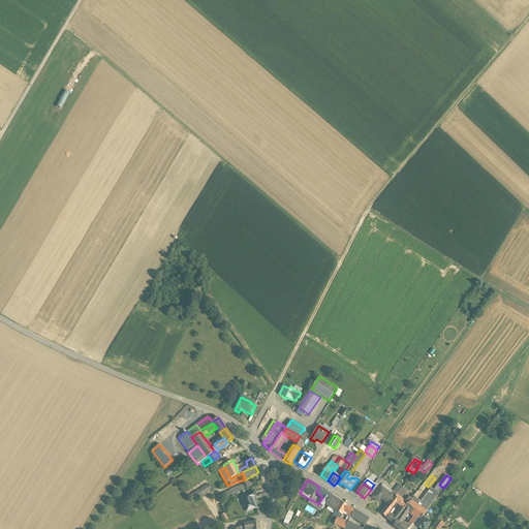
[(209,485),(189,497),(192,502),(212,490),(209,485)]
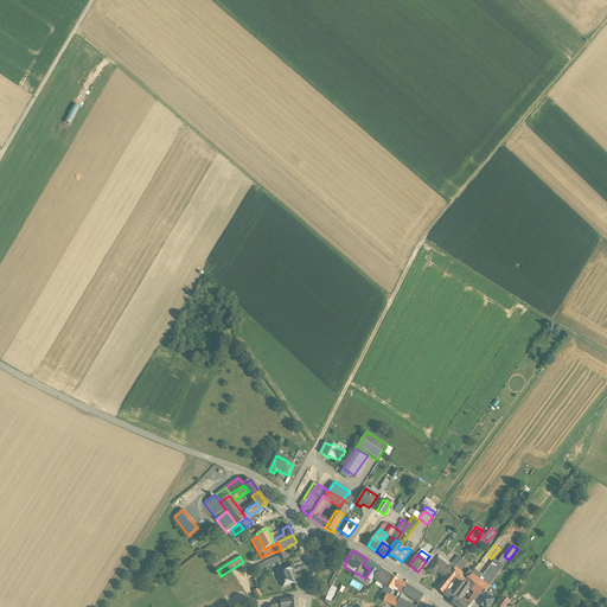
[(276,557),(274,557),(273,558),(251,568),(254,574),(282,561),(280,556),(278,557),(276,557)]
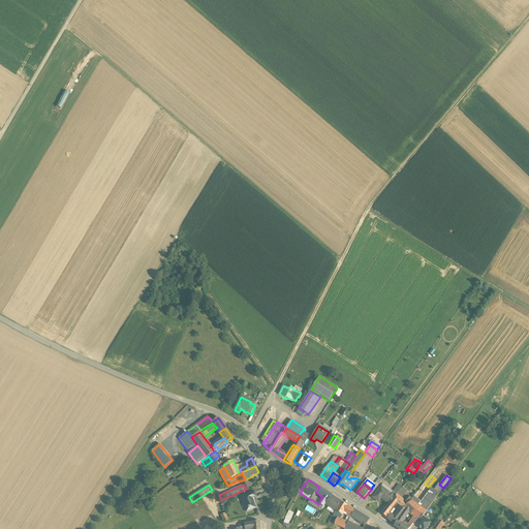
[(439,485),(422,508),(426,511),(443,488),(439,485)]
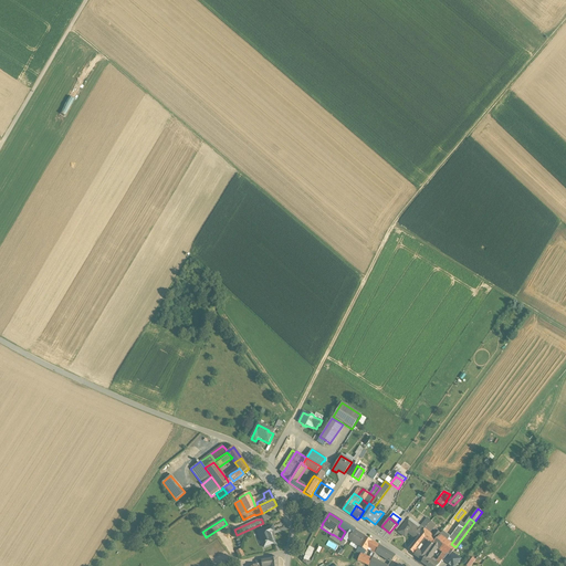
[(427,520),(421,527),(423,530),(430,522),(427,520)]
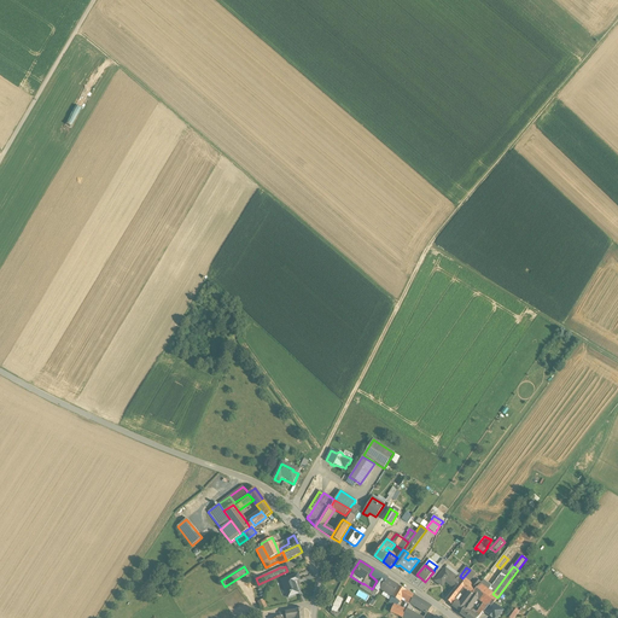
[(388,578),(373,569),(369,575),(377,581),(372,589),(378,593),(379,589),(383,584),(384,584),(388,578)]
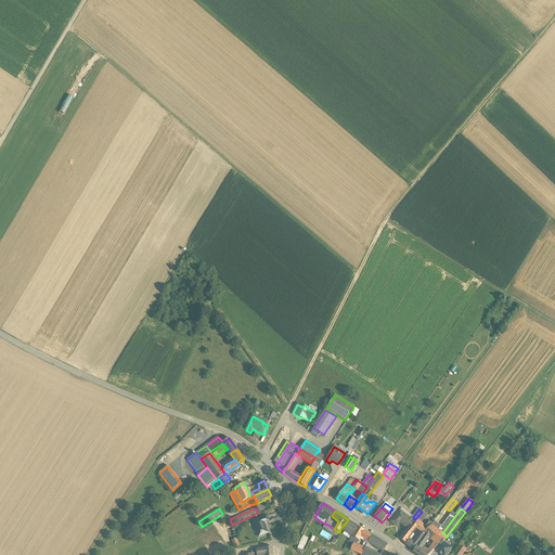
[(411,519),(400,511),(390,523),(395,526),(398,521),(404,527),(411,519)]
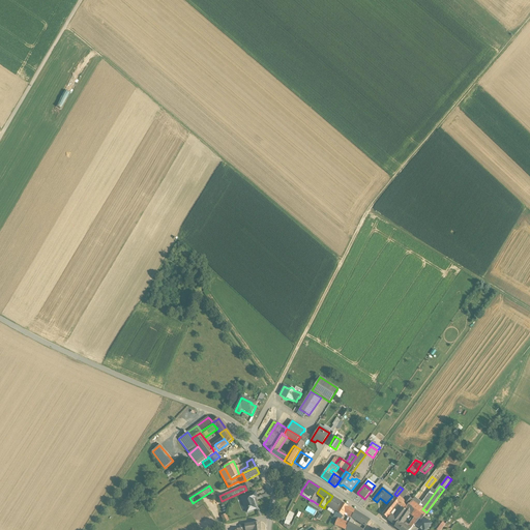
[(403,489),(396,496),(401,499),(407,492),(404,489),(403,489)]
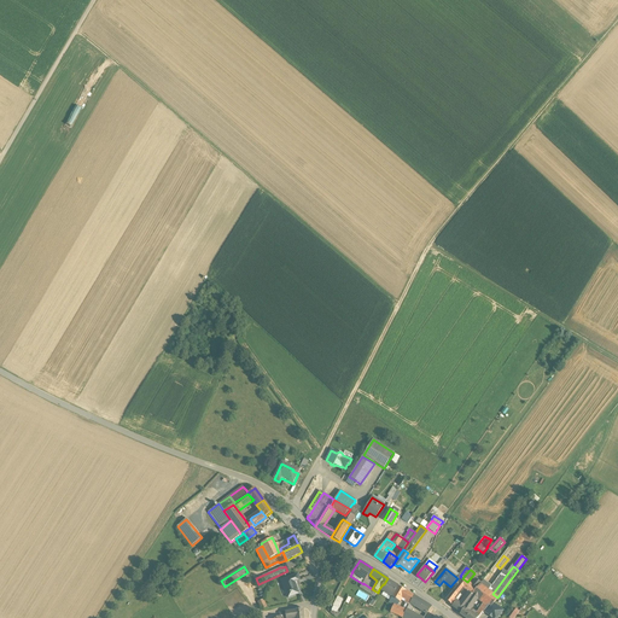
[(297,575),(281,581),(284,588),(281,588),(284,595),(286,594),(287,598),(299,594),(295,582),(299,579),(297,575)]
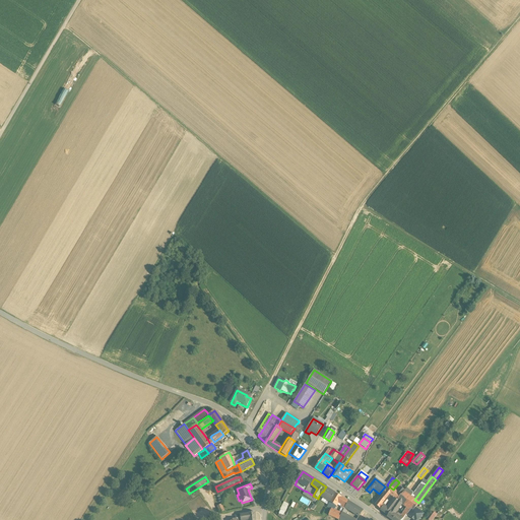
[(387,484),(385,486),(379,494),(382,496),(385,492),(389,486),(387,484)]
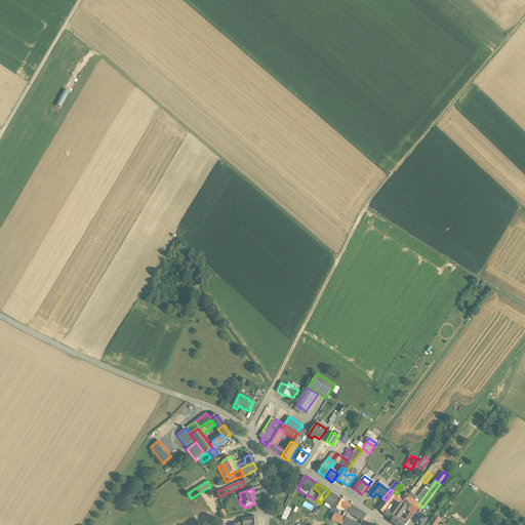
[(338,498),(329,491),(326,496),(325,496),(322,500),(333,508),(338,498)]
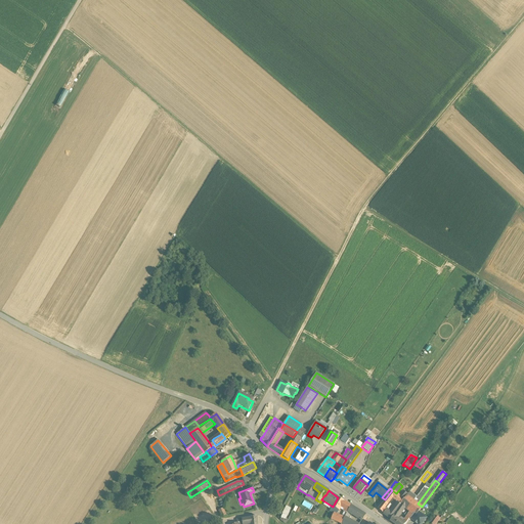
[(396,493),(392,490),(388,495),(392,498),(397,501),(400,505),(404,499),(403,499),(400,496),(396,493)]
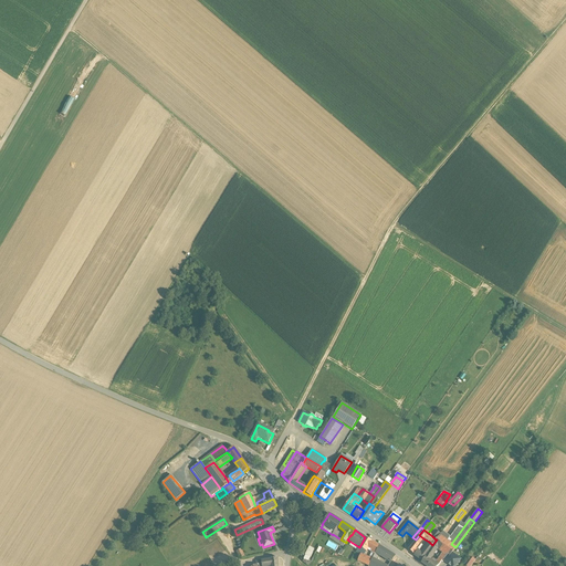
[(341,540),(333,534),(333,535),(331,538),(338,543),(341,540)]
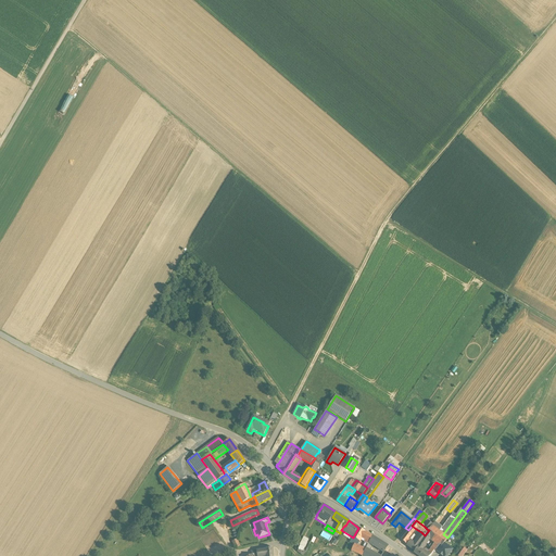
[(439,530),(432,526),(429,530),(425,535),(426,535),(430,539),(431,540),(439,531),(439,530)]
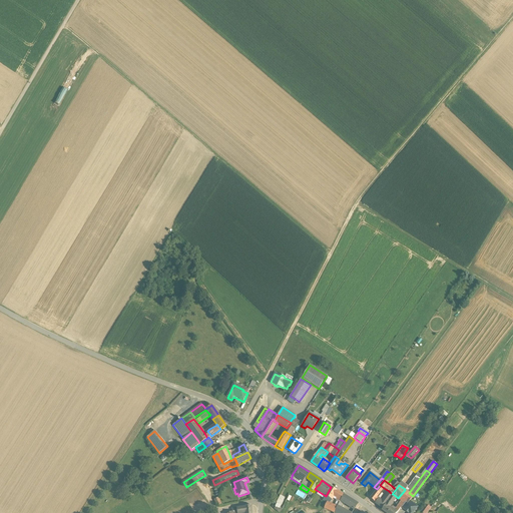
[(340,492),(331,487),(326,496),(332,499),(335,495),(338,497),(340,492)]
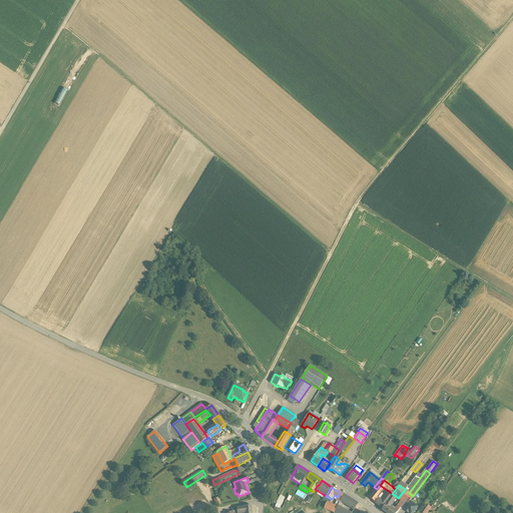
[(381,492),(377,489),(370,498),(379,505),(382,501),(377,497),(381,492)]
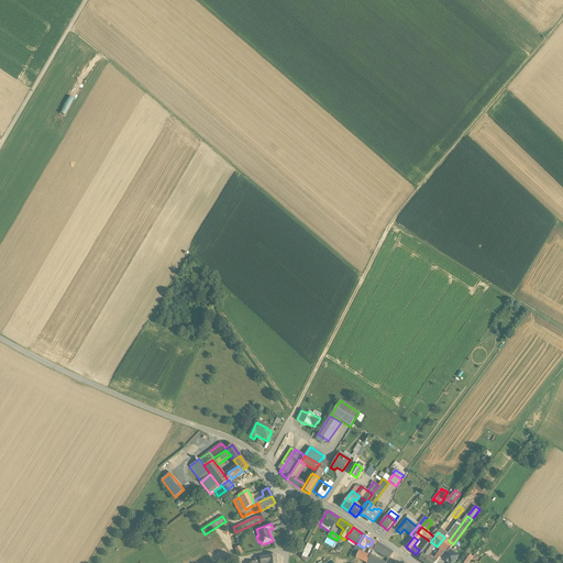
[(444,538),(437,547),(441,549),(444,551),(448,553),(450,550),(452,548),(453,544),(449,541),(444,538)]
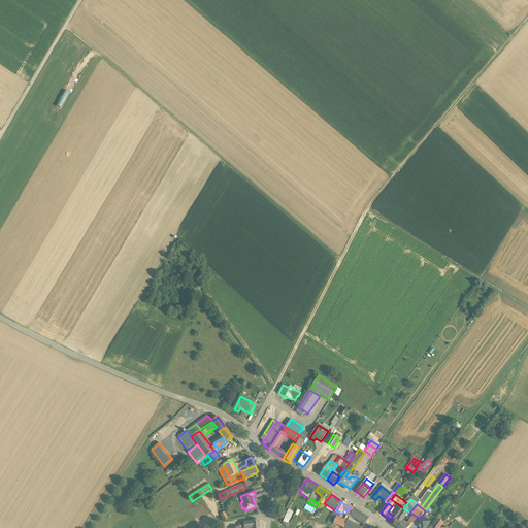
[(398,507),(393,516),(397,519),(402,510),(398,507)]
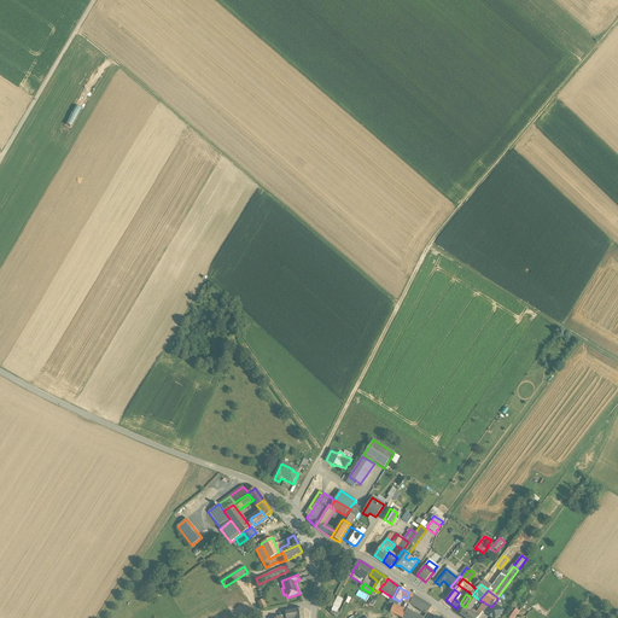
[(465,607),(461,612),(460,614),(465,617),(472,617),(474,616),(468,611),(478,599),(473,595),(471,598),(465,607)]
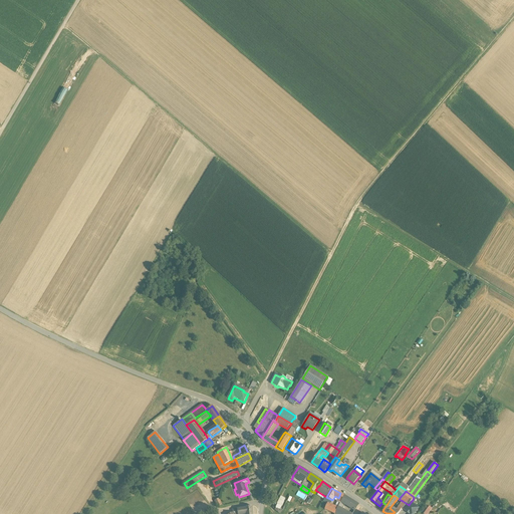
[(354,502),(344,496),(341,500),(341,501),(340,502),(343,504),(354,511),(357,506),(353,503),(354,502)]
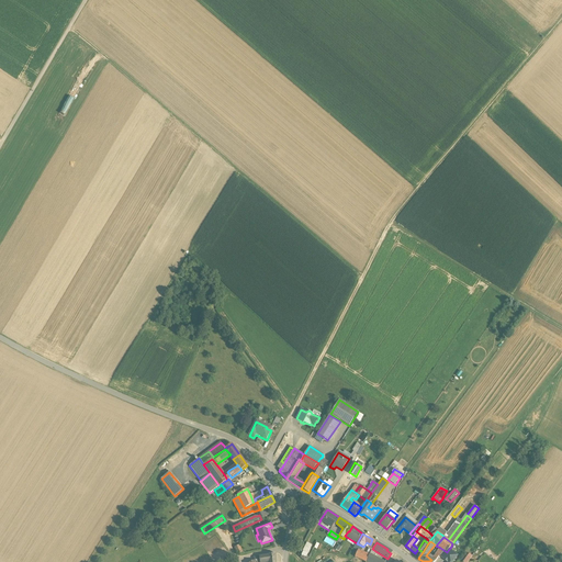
[(440,548),(431,560),(435,561),(439,555),(444,550),(440,548)]
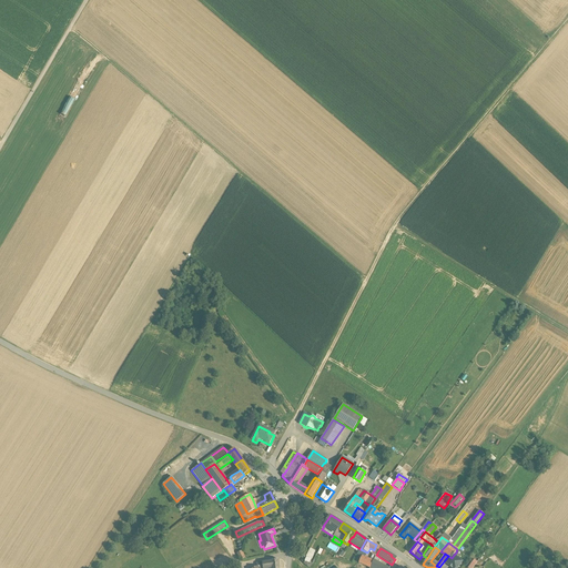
[(453,567),(457,567),(462,561),(454,555),(452,558),(448,556),(444,561),(449,566),(452,567),(453,567)]
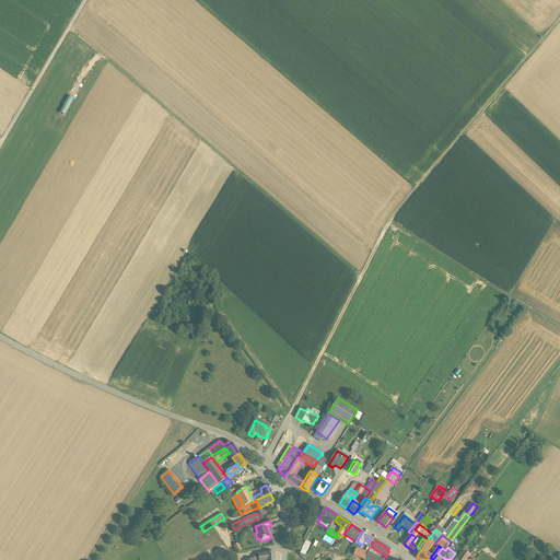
[(359,549),(357,548),(353,555),(364,559),(368,553),(359,549)]
